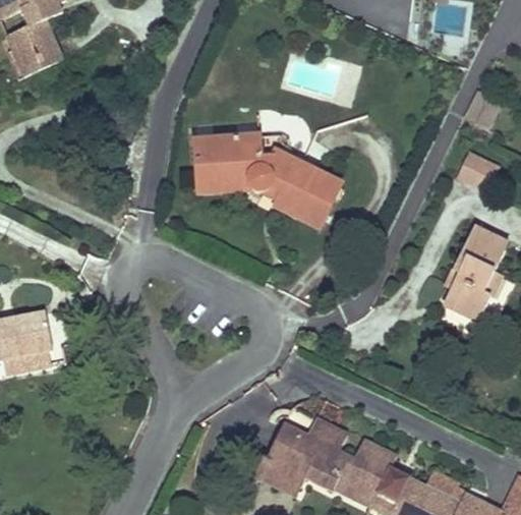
[(24,72),(62,56),(46,17),(42,8),(58,1),(61,0),(1,0),(6,13),(19,8),(25,24),(3,34),(12,55),(16,53),(24,72)]
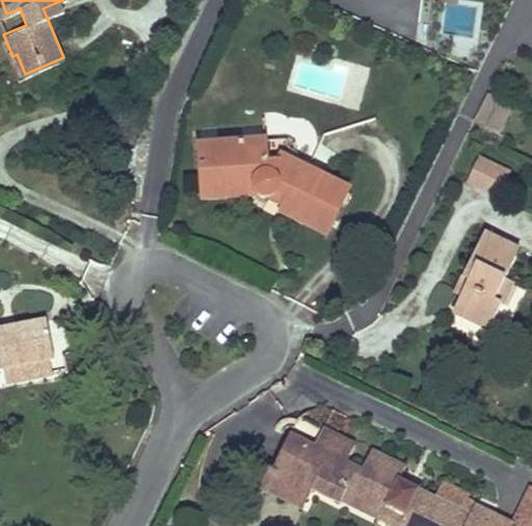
[(43,8),(47,18),(63,10),(59,1),(43,8)]
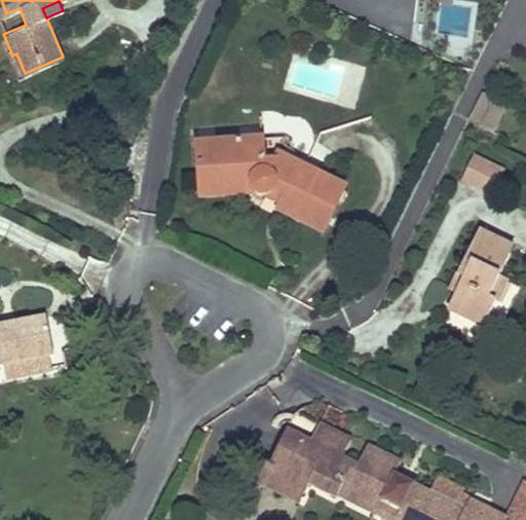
[(284,132),(263,133),(264,156),(274,155),(277,148),(295,156),(293,136),(284,132)]
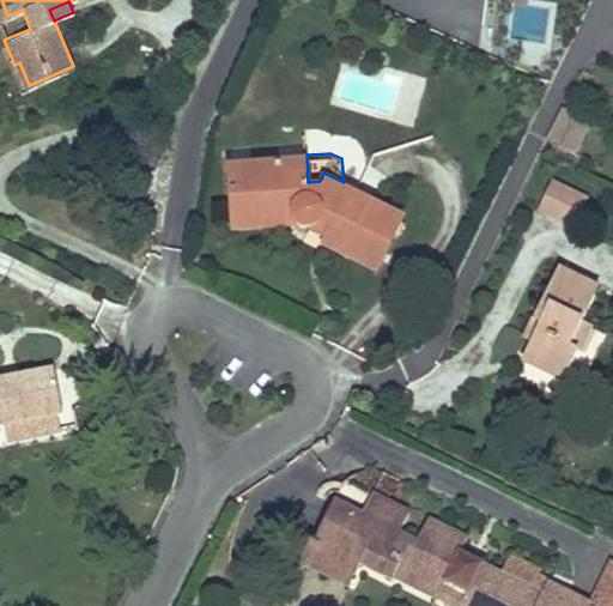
[(402,212),(344,182),(323,173),(320,181),(308,182),(307,155),(230,159),(234,212),(292,208),(292,218),(298,223),(307,225),(316,222),(322,213),(333,219),(325,237),(377,265),(402,212)]
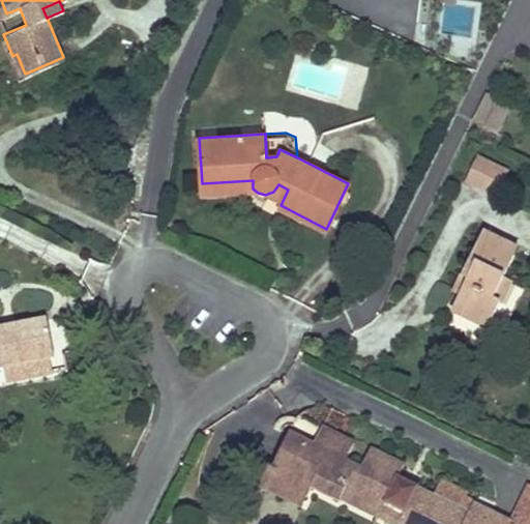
[(506,167),(478,153),(467,176),(495,190),(506,167)]
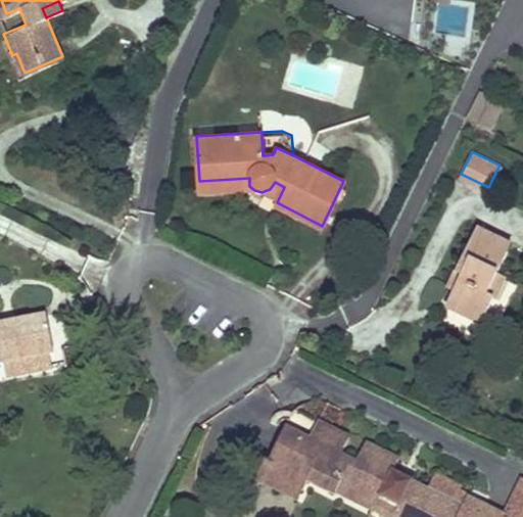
[(199,189),(249,186),(249,178),(199,181),(199,189)]
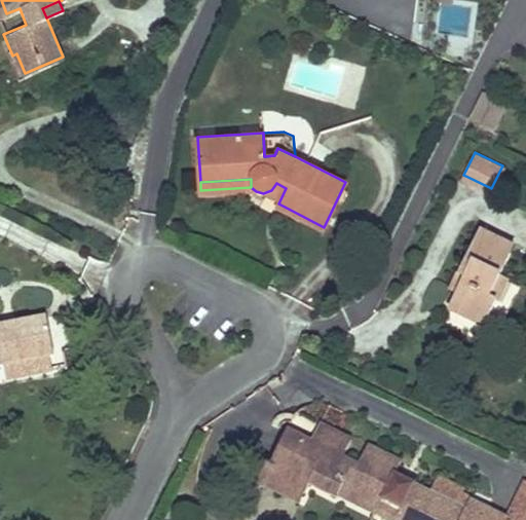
[(479,227),(459,269),(464,272),(457,289),(448,308),(484,325),(495,301),(488,298),(497,276),(514,243),(479,227)]
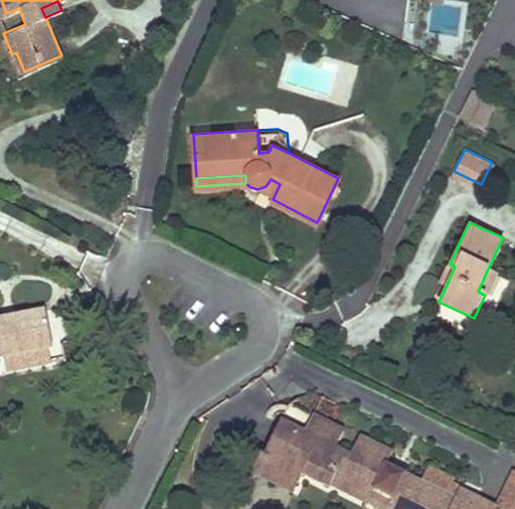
[(455,267),(450,264),(442,280),(448,283),(455,267)]
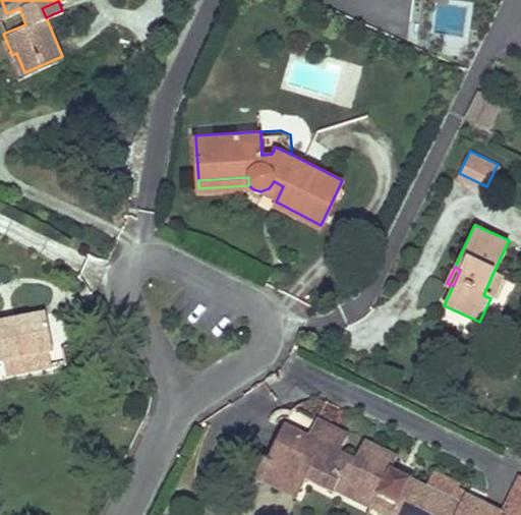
[(483,295),(490,298),(500,277),(493,274),(483,295)]
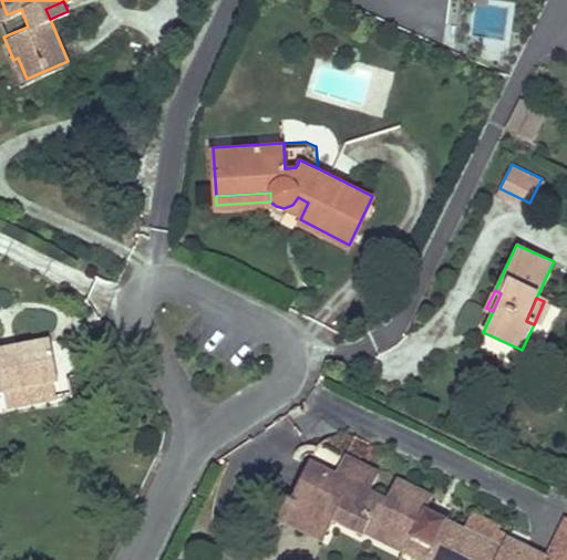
[(0,389),(4,389),(50,381),(58,380),(50,335),(0,344),(0,389)]
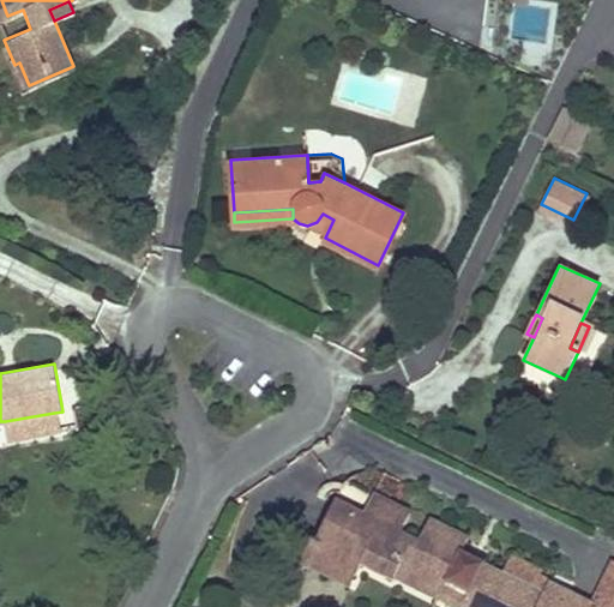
[(54,413),(5,421),(7,439),(56,430),(54,413)]
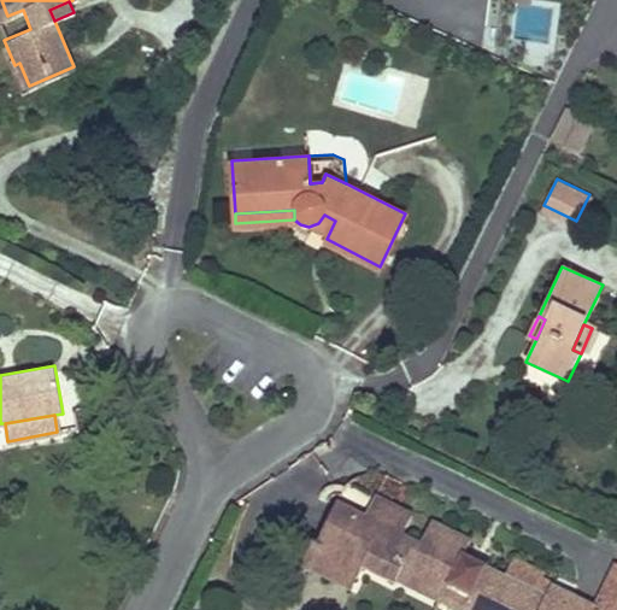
[(375,493),(365,512),(371,515),(376,505),(386,510),(391,500),(375,493)]
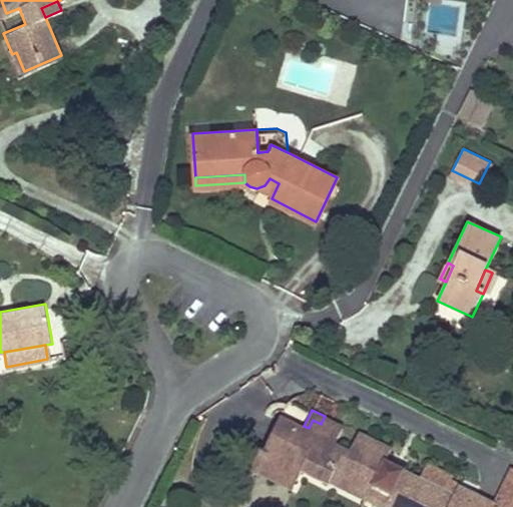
[(343,425),(325,416),(321,424),(313,420),(309,428),(304,426),(280,414),(264,447),(260,445),(258,450),(279,460),(276,467),(297,477),(302,467),(330,479),(332,474),(368,492),(385,458),(391,446),(358,430),(349,449),(334,442),(343,425)]
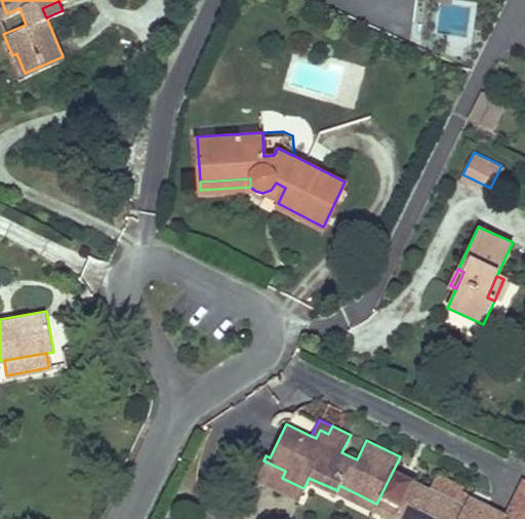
[(299,496),(304,488),(282,478),(285,471),(264,461),(256,476),(299,496)]
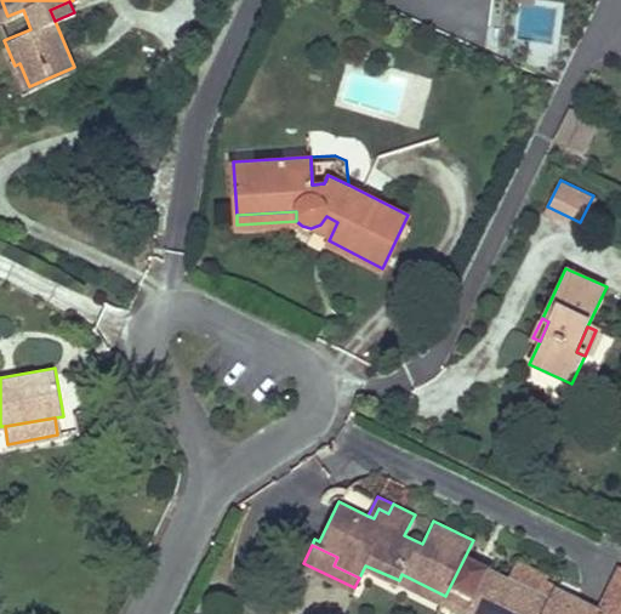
[(599,607),(571,592),(565,604),(552,598),(557,586),(558,585),(545,578),(548,570),(518,556),(508,575),(466,555),(445,596),(483,613),(620,613),(620,562),(620,563),(599,607)]
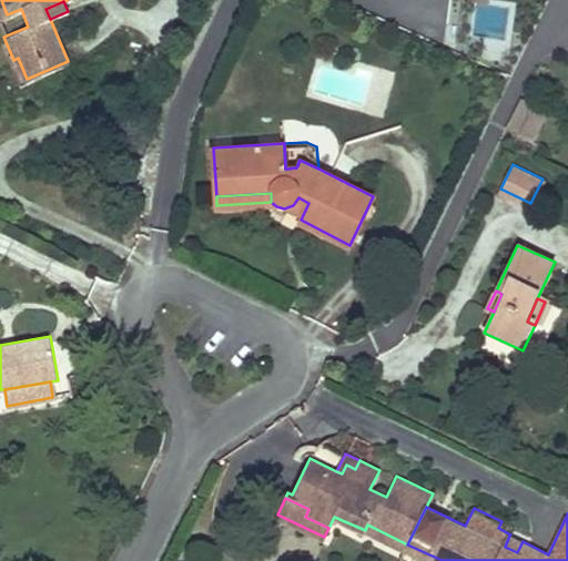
[(367,524),(365,530),(405,549),(407,544),(367,524)]
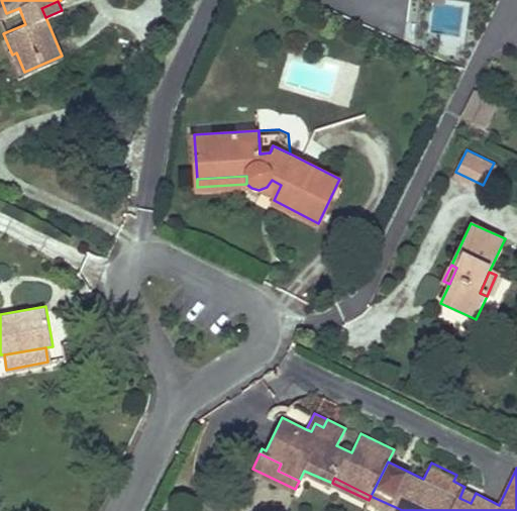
[(471,503),(476,493),(463,488),(459,498),(471,503)]
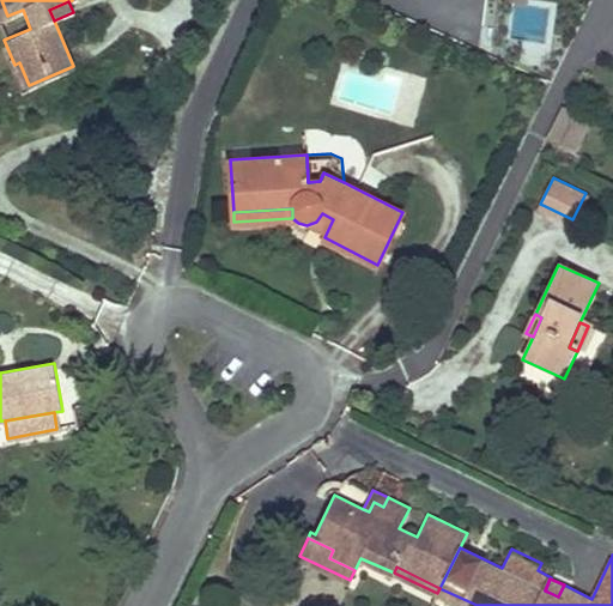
[(477,605),(439,588),(437,593),(463,605),(477,605)]
